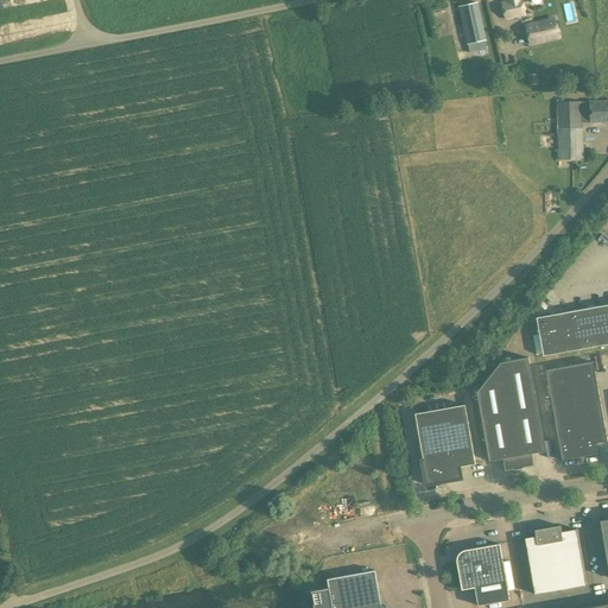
[(506,0),(507,1),(501,2),(505,19),(525,14),(520,0),(506,0)]
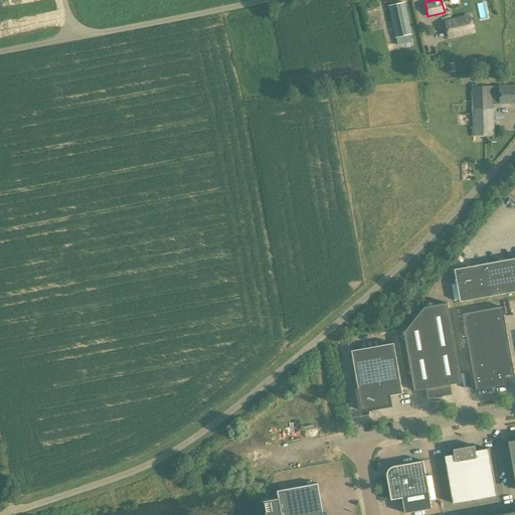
[(398,45),(412,42),(404,3),(388,6),(395,37),(396,37),(398,45)]
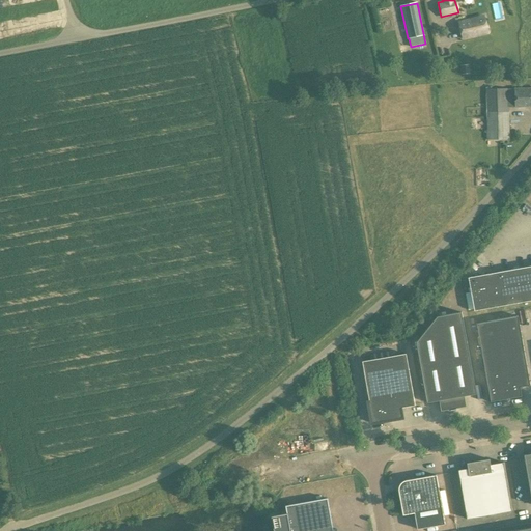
[(484,15),(457,21),(463,40),(490,34),(484,15)]
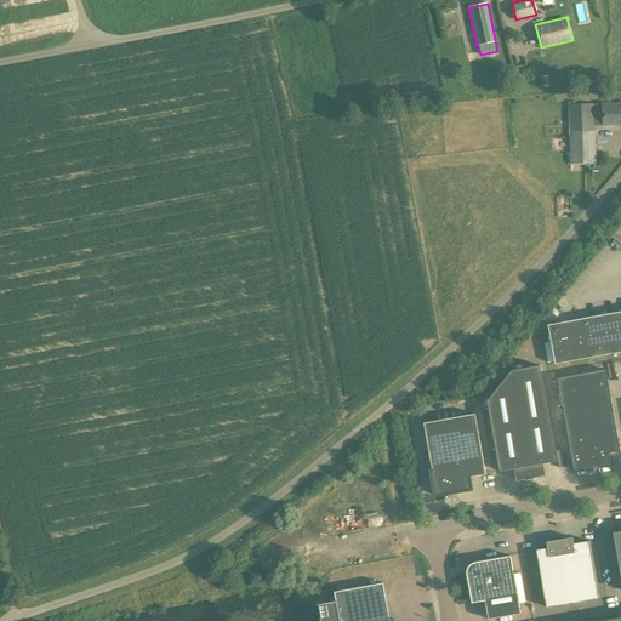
[(602,125),(620,124),(620,103),(602,106),(602,104),(569,104),(568,103),(553,104),(554,152),(569,152),(569,164),(605,163),(604,146),(596,146),(594,125),(602,125)]
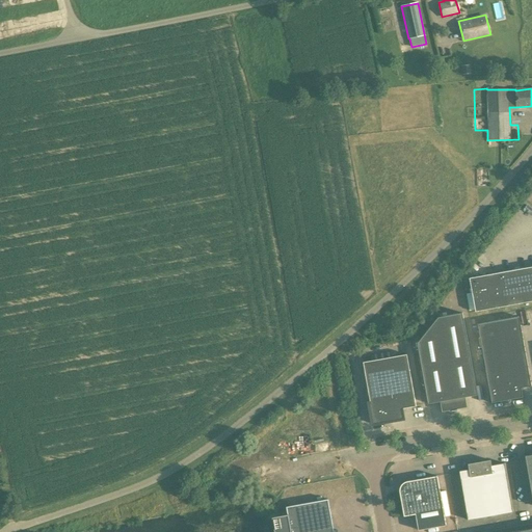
[(475,312),(531,301),(531,266),(469,278),(475,312)]
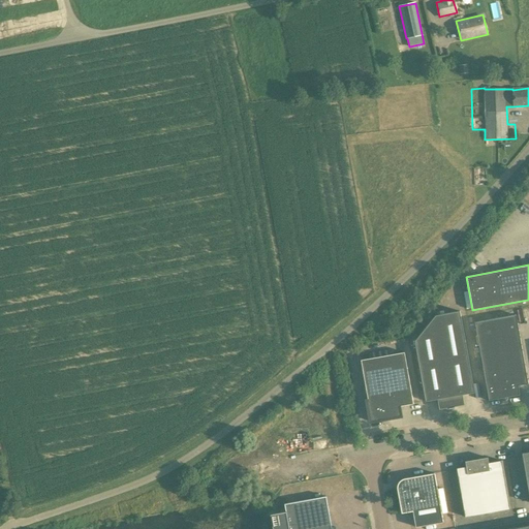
[(460,311),(435,315),(414,341),(426,402),(437,400),(439,409),(448,408),(448,409),(455,408),(455,407),(464,405),(462,395),(474,393),(460,311)]
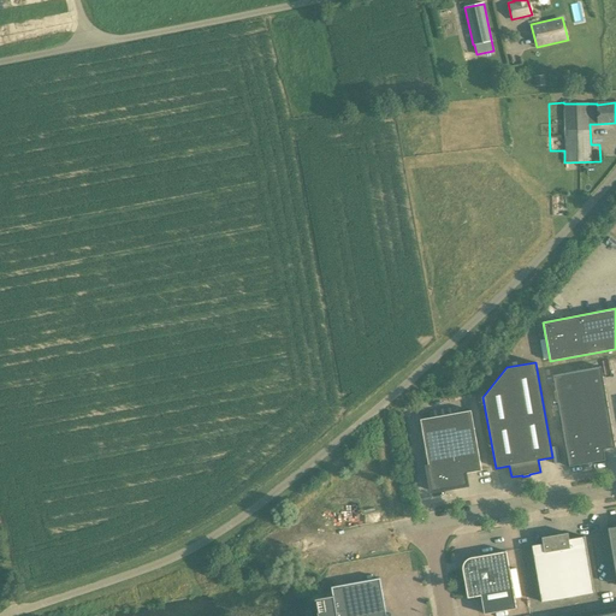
[(603,449),(615,448),(600,367),(552,375),(569,467),(605,460),(603,449)]
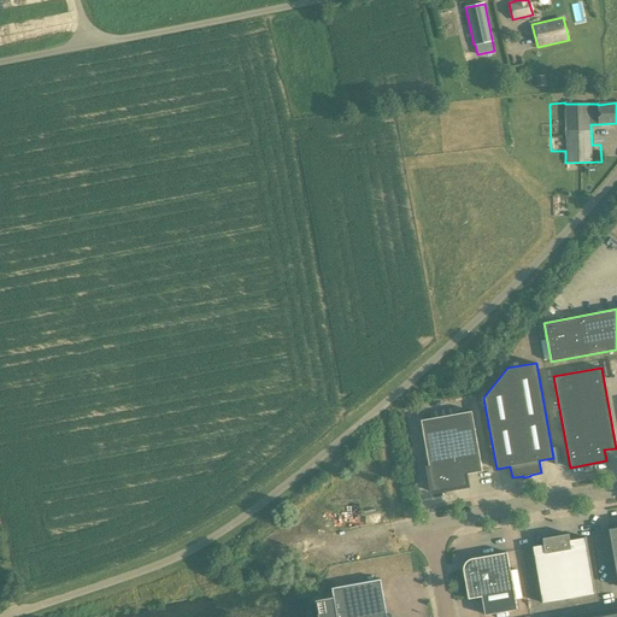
[(428,468),(432,492),(468,486),(465,474),(482,471),(471,411),(421,419),(429,468),(428,468)]
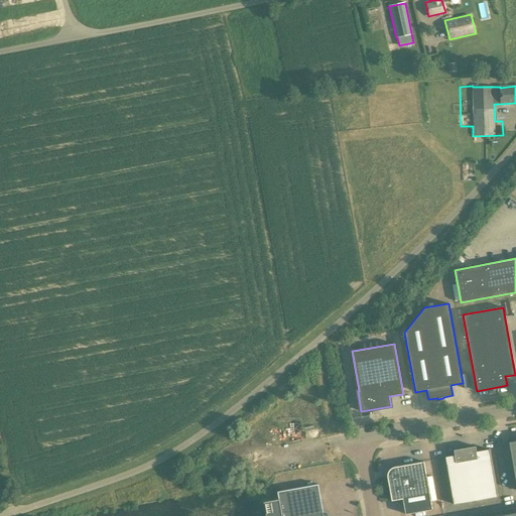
[(497,497),(489,449),(477,452),(476,446),(454,450),(455,456),(445,457),(454,505),(497,497)]
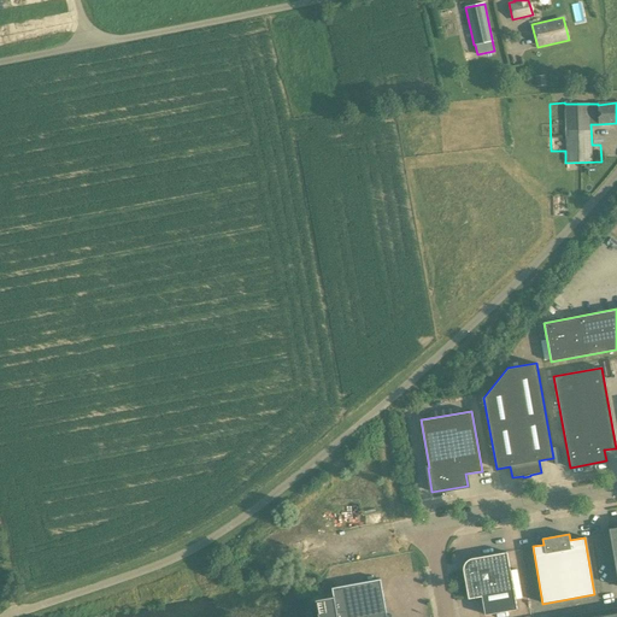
[(463,570),(469,599),(482,597),(485,615),(517,609),(506,552),(471,558),(470,559),(469,559),(468,560),(466,562),(465,563),(464,565),(464,566),(463,568),(463,569),(463,570)]
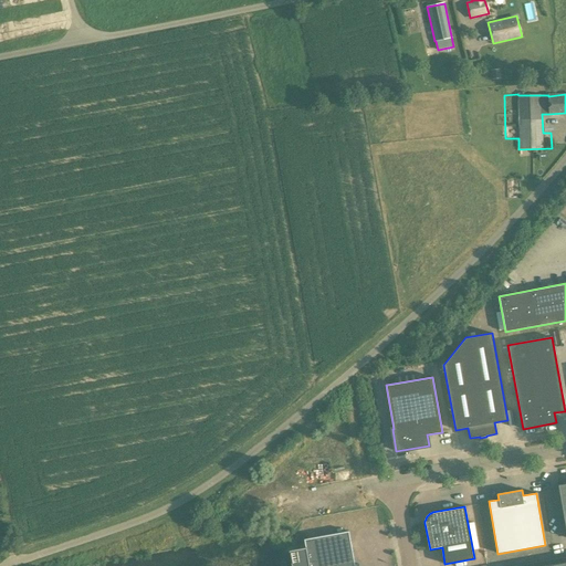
[(292,565),(355,565),(348,531),(304,540),(305,547),(289,551),(292,565)]
